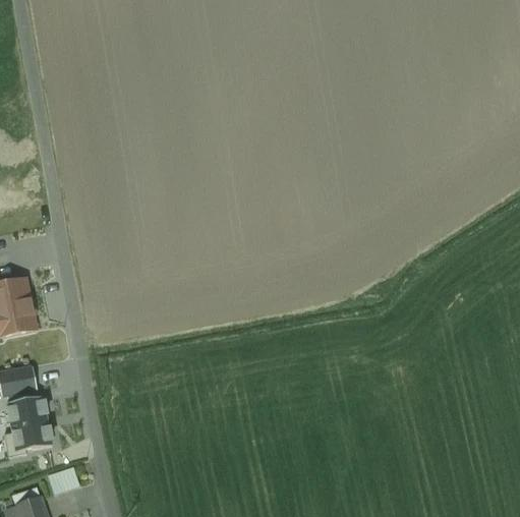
[(23,280),(0,285),(0,335),(34,329),(23,280)]
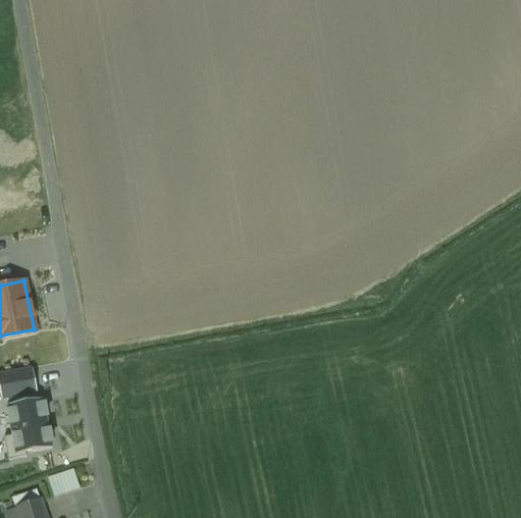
[(8,397),(35,392),(38,392),(34,367),(0,373),(0,387),(2,398),(8,397)]
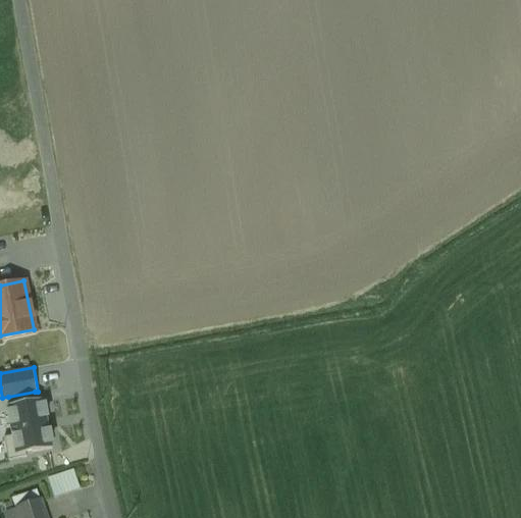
[(35,392),(8,397),(9,404),(8,405),(13,434),(5,435),(9,459),(28,455),(27,452),(52,447),(51,442),(52,442),(50,429),(49,429),(47,415),(45,404),(44,404),(43,398),(36,400),(35,392)]
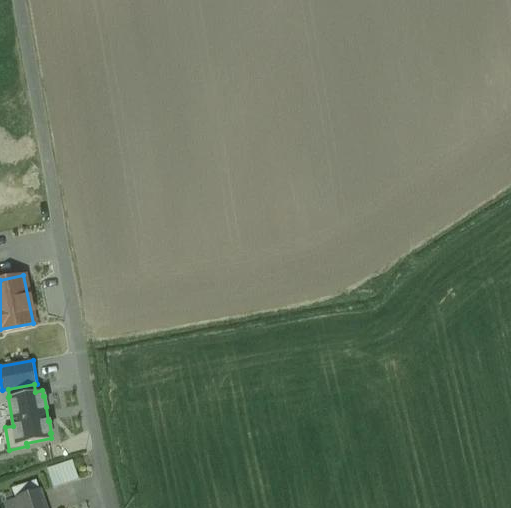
[(78,477),(72,459),(47,467),(53,485),(78,477)]
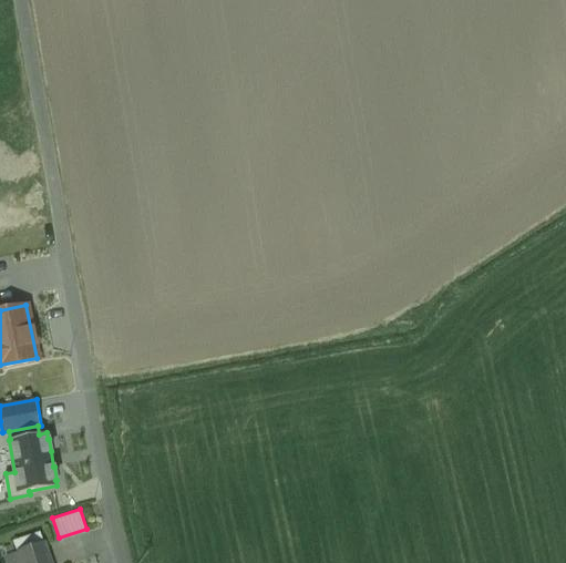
[(51,562),(44,541),(18,550),(22,562),(51,562)]
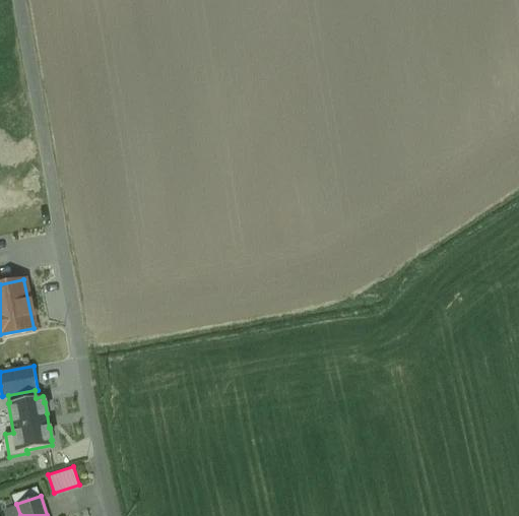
[(20,515),(16,504),(5,508),(7,515),(20,515)]
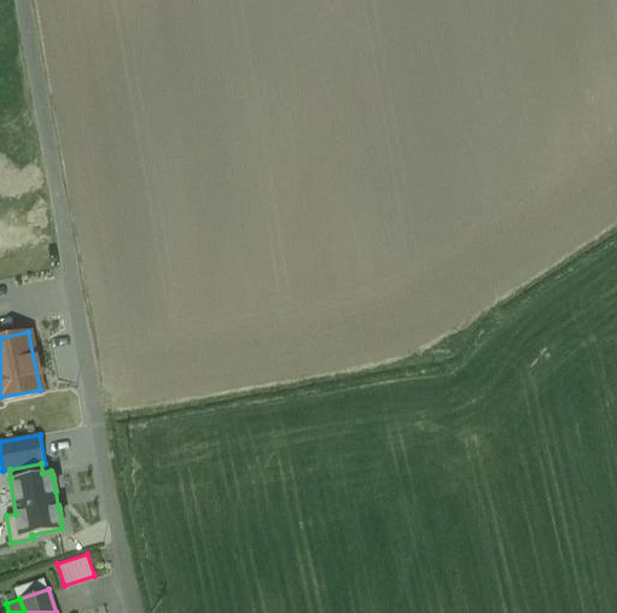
All buildings are outlined.
